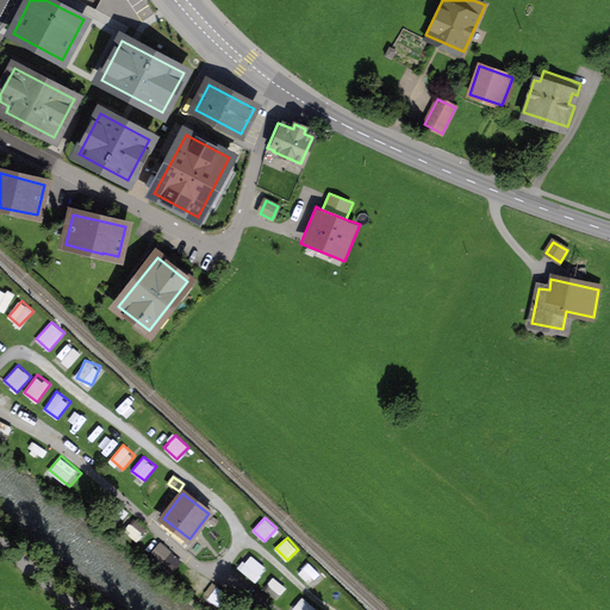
[(172,572),(182,560),(160,541),(150,552),(172,572)]
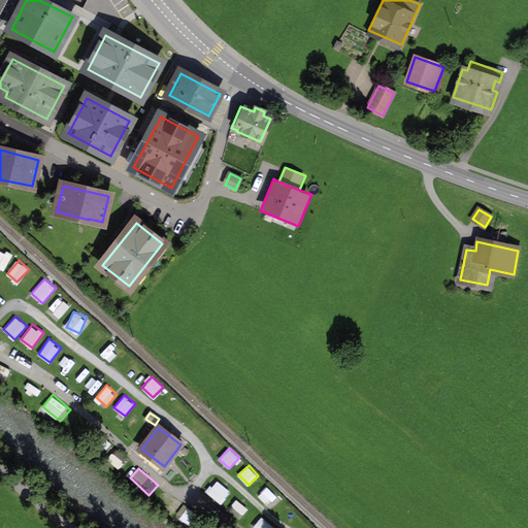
[(206,493),(224,502),(231,489),(213,480),(206,493)]
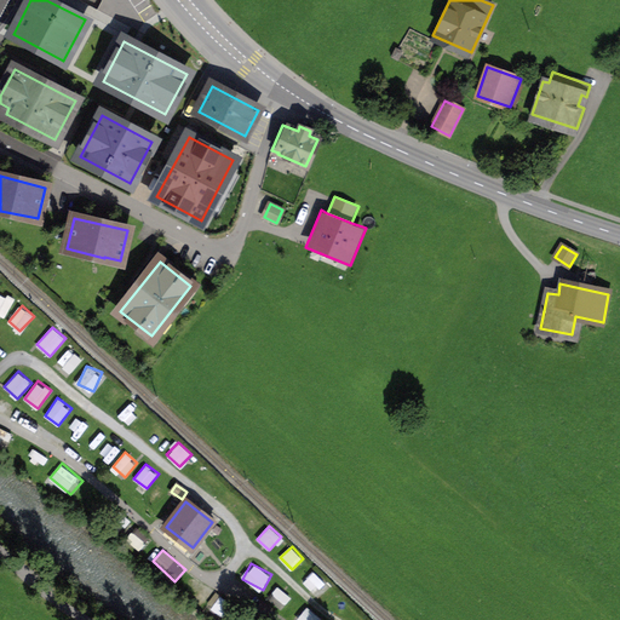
[(298,619),(320,619),(322,618),(306,606),(297,619),(298,619)]
